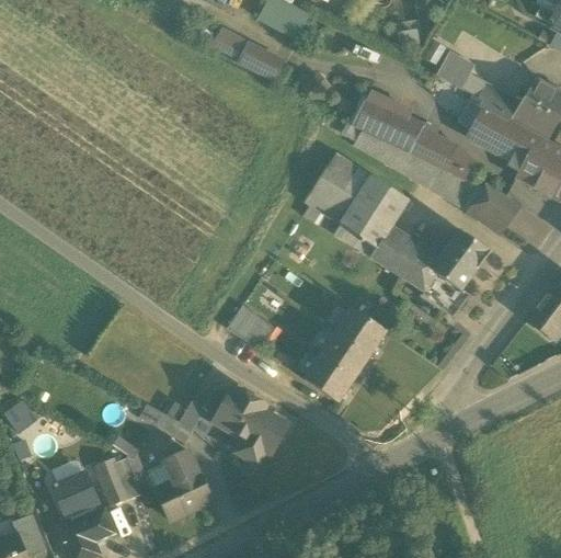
[(255,20),(295,41),(309,14),(283,0),(266,0),(265,2),(255,20)]
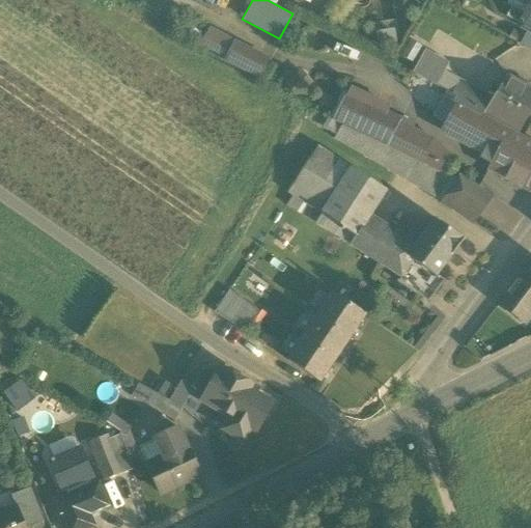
[(527,6),(530,0),(508,0),(506,3),(527,14),(530,8),(527,6)]
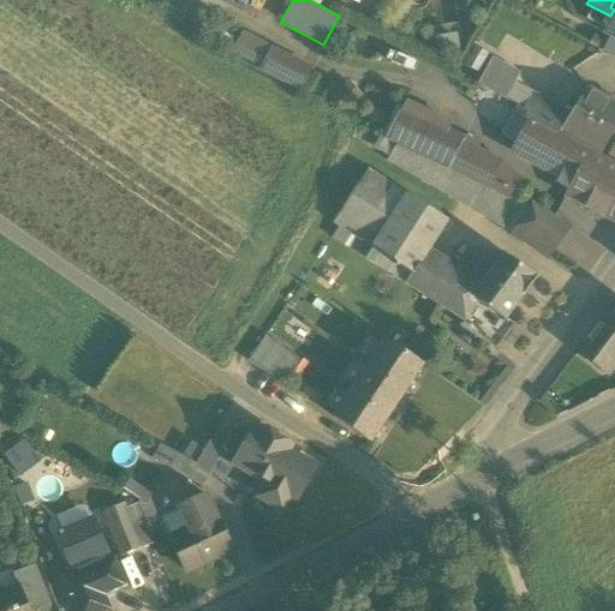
[(614,0),(610,7),(614,10),(610,16),(603,29),(610,33),(614,35),(614,0)]
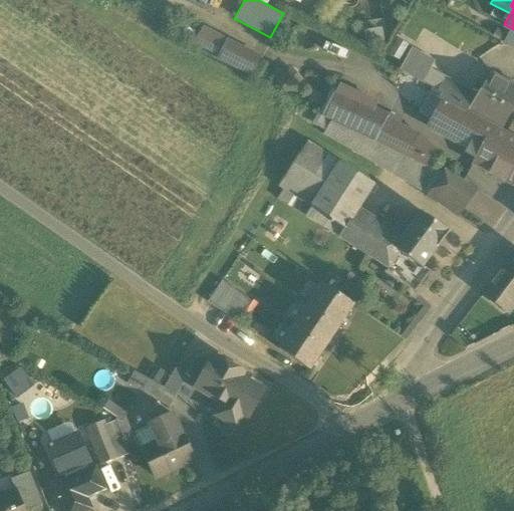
[(383,17),(362,19),(364,40),(387,37),(383,17)]
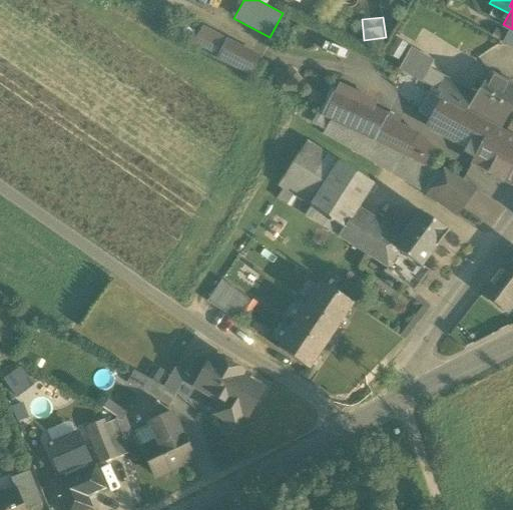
[(214,55),(247,71),(255,55),(202,27),(195,40),(216,51),(214,55)]
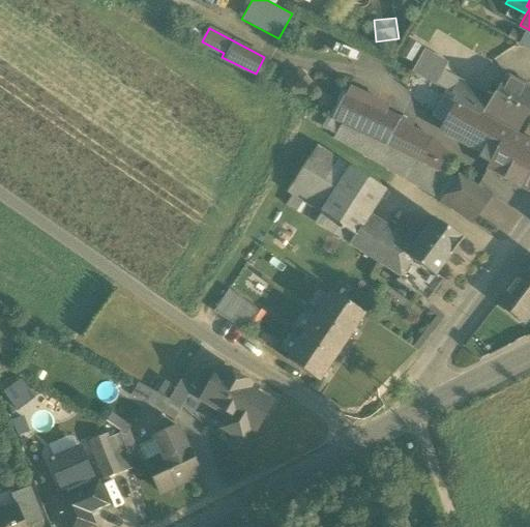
[(529,30),(526,28),(518,44),(529,49),(529,30)]
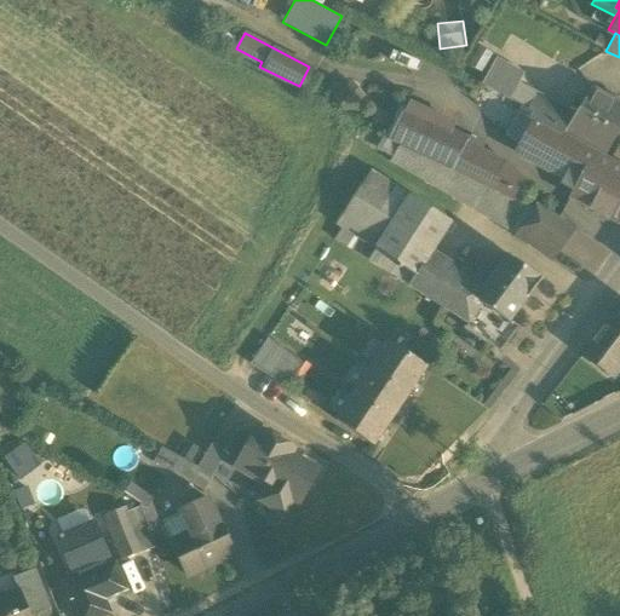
[(492,52),(478,44),(468,63),(481,72),(492,52)]
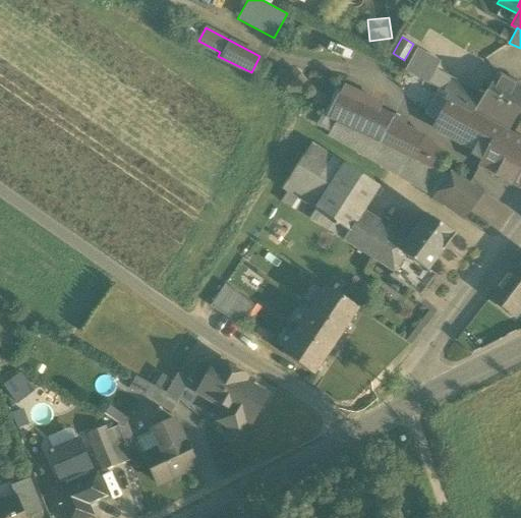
[(405,68),(428,80),(436,68),(441,59),(417,46),(405,68)]
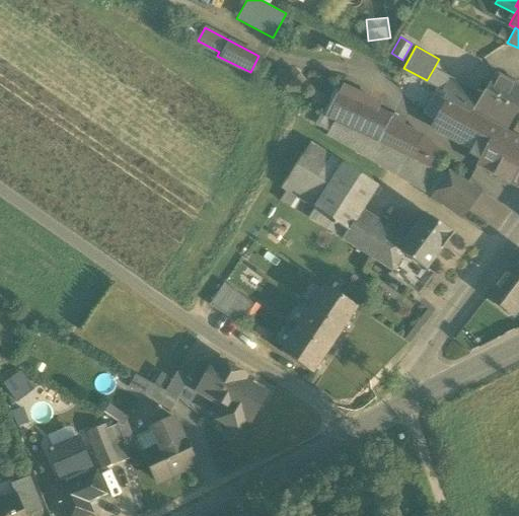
[(306,79),(294,66),(279,80),(290,93),(306,79)]
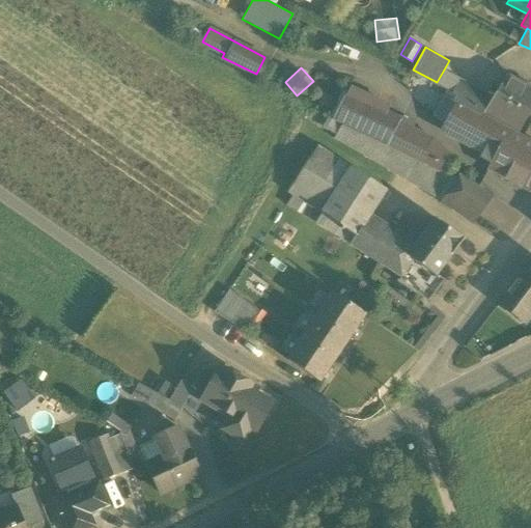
[(447,87),(451,90),(456,81),(458,77),(444,70),(437,82),(447,87)]
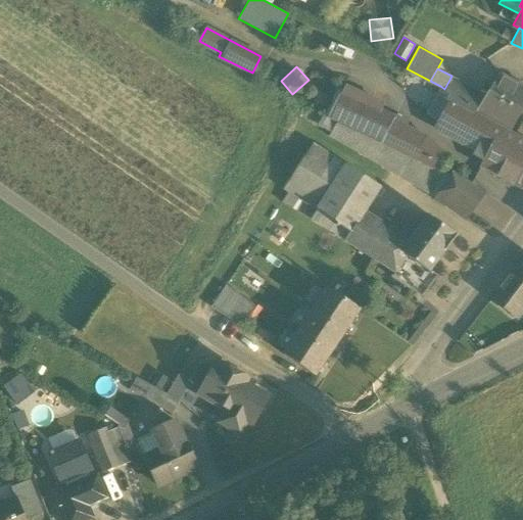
[(476,108),(511,129),(522,105),(522,84),(500,72),(491,84),(486,81),(482,88),(487,91),(483,98),(476,108)]
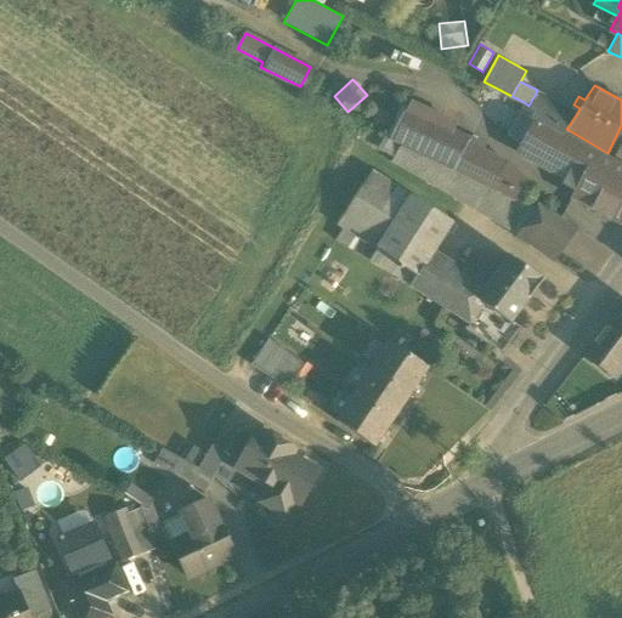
[(537,89),(537,90),(535,95),(575,117),(580,108),(574,105),(572,107),(537,89)]
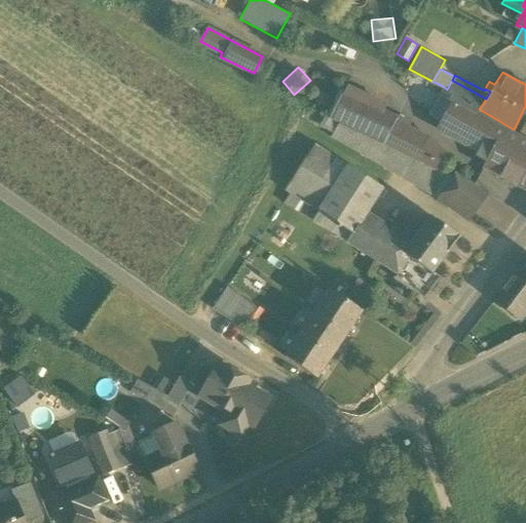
[(486,99),(452,80),(447,89),(452,92),(447,103),(449,104),(455,107),(473,114),(476,108),(479,109),(486,99)]
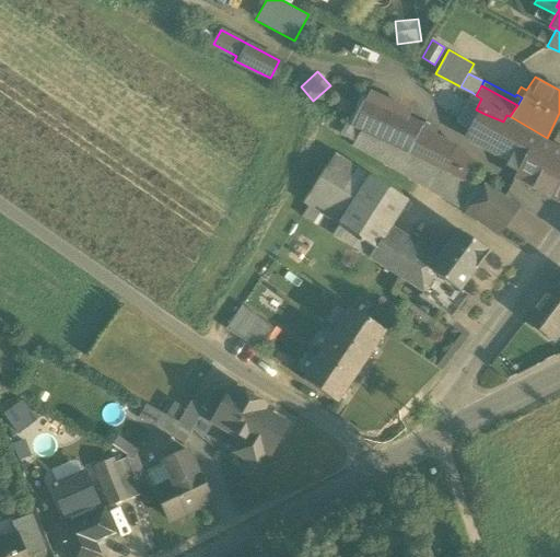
[(370,88),(365,96),(378,102),(407,115),(410,107),(370,88)]
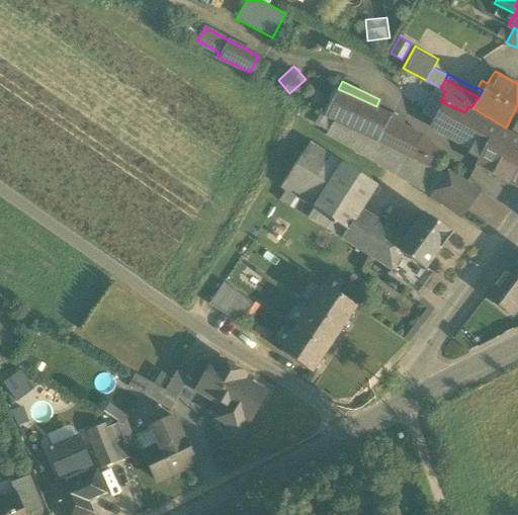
[(440,88),(436,85),(422,111),(433,117),(442,102),(440,101),(445,91),(440,88)]
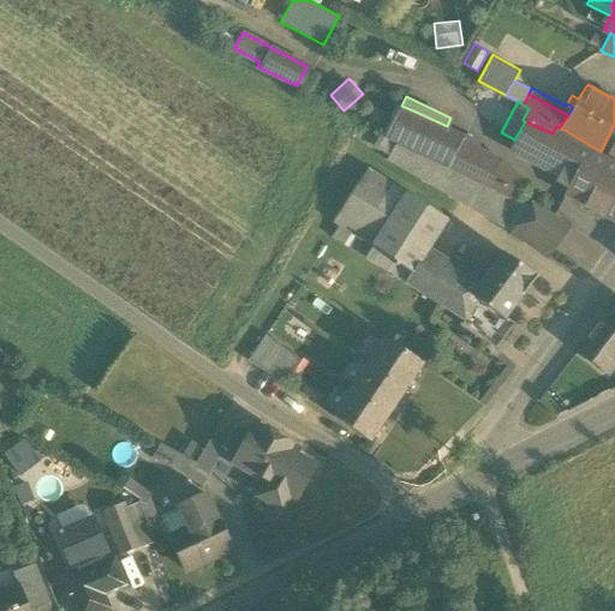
[(400,143),(416,112),(401,106),(387,137),(398,142),(400,143)]
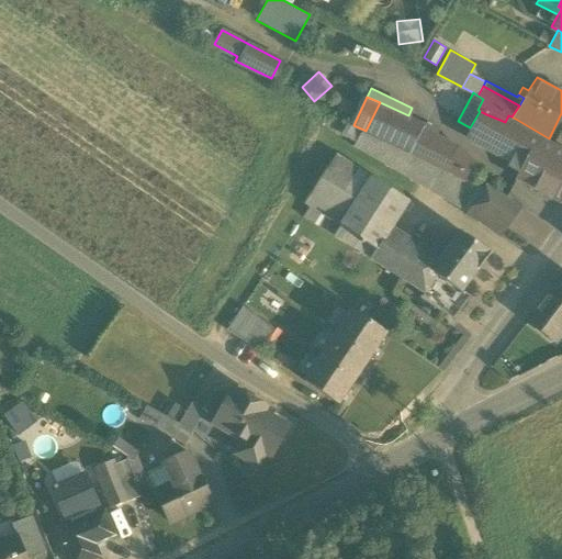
[(366,131),(395,145),(408,115),(380,102),(366,131)]
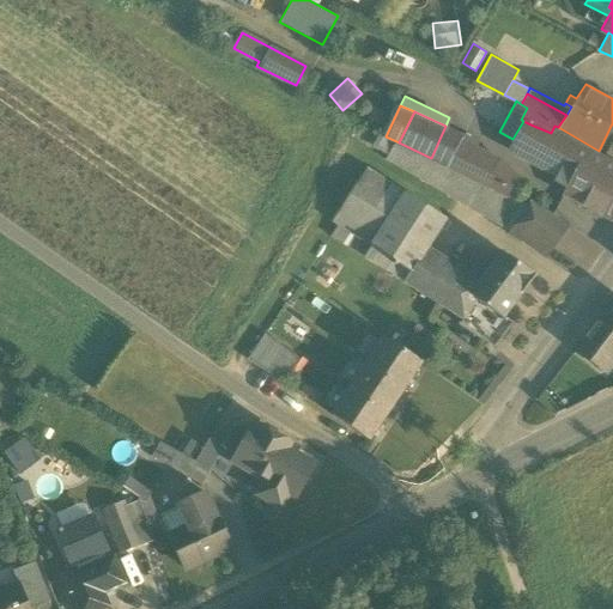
[(523,121),(513,139),(507,151),(569,184),(571,181),(517,150),(530,125),(523,121)]
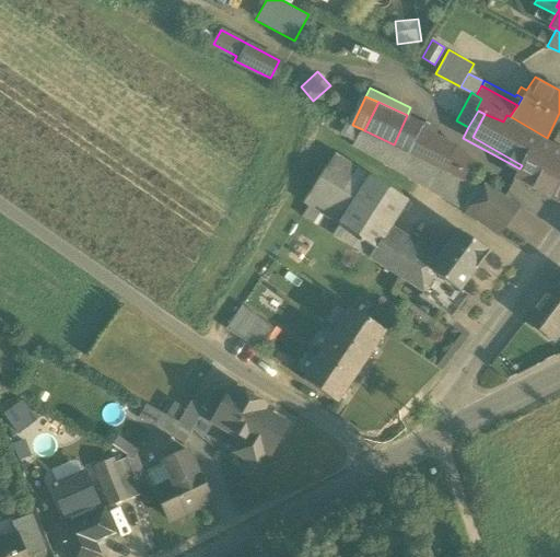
[(473,137),(522,165),(537,137),(503,122),(485,114),(473,137)]
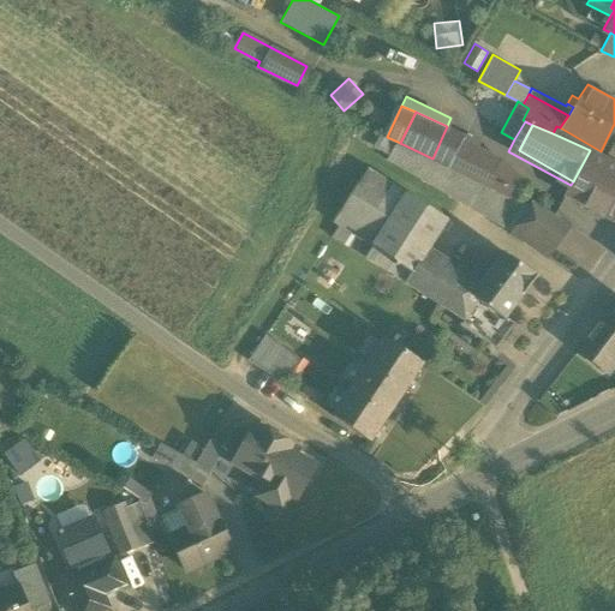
[(465,135),(447,126),(433,159),(518,199),(529,181),(501,159),(477,147),(478,144),(464,137),(465,135)]
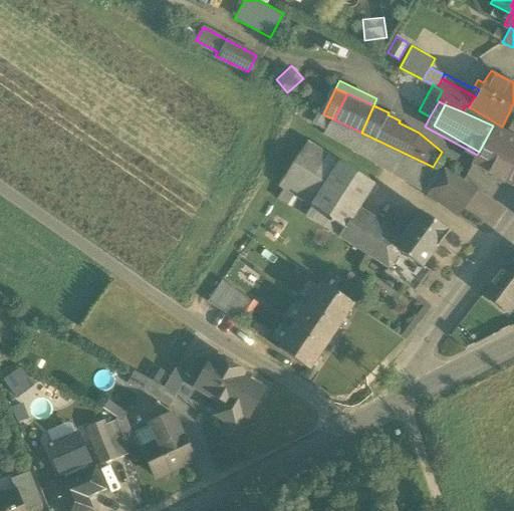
[(361,133),(334,119),(332,118),(324,133),(426,193),(425,194),(426,194),(441,172),(433,167),(361,133)]
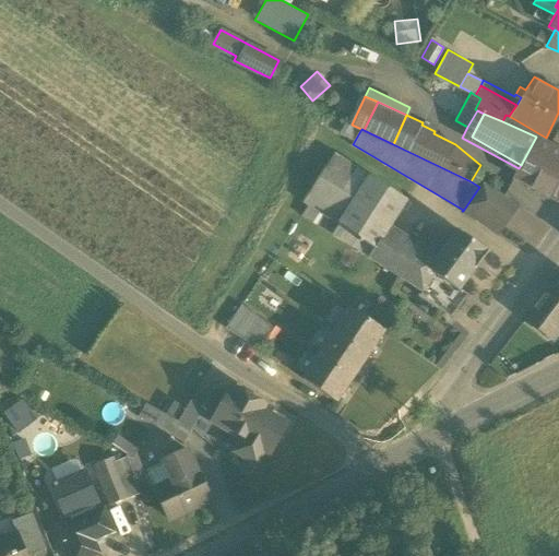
[(536,137),(521,165),(519,168),(514,176),(558,201),(558,149),(536,137)]
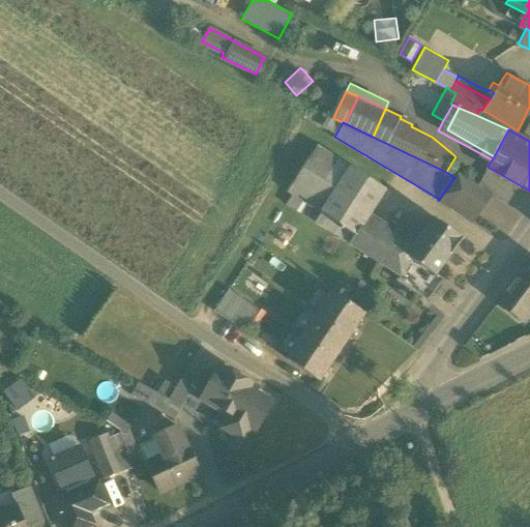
[(289,193),(293,195),(320,211),(350,166),(318,146),(289,193)]
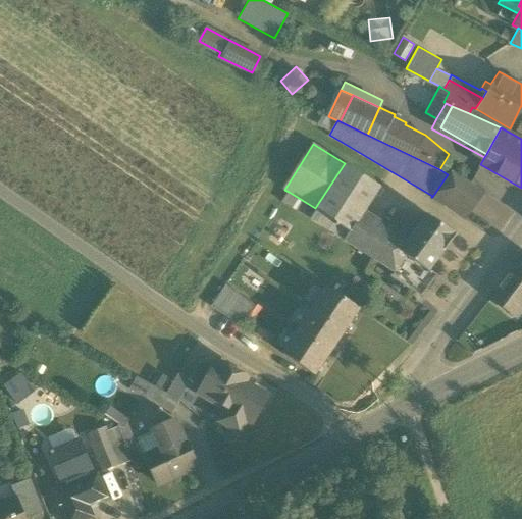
[(345,163),(315,208),(350,230),(361,213),(379,185),(345,163)]
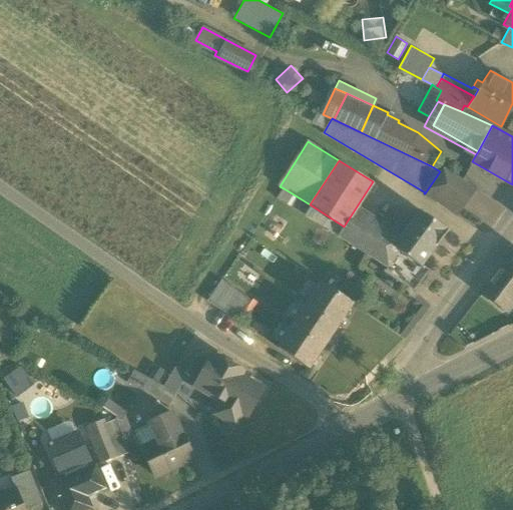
[(425,193),(457,214),(458,212),(474,188),(442,168),(440,171),(425,193)]
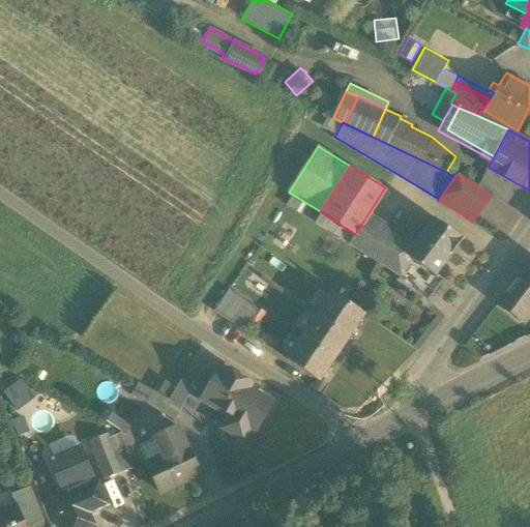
[(315,221),(320,211),(293,195),(287,204),(315,221)]
